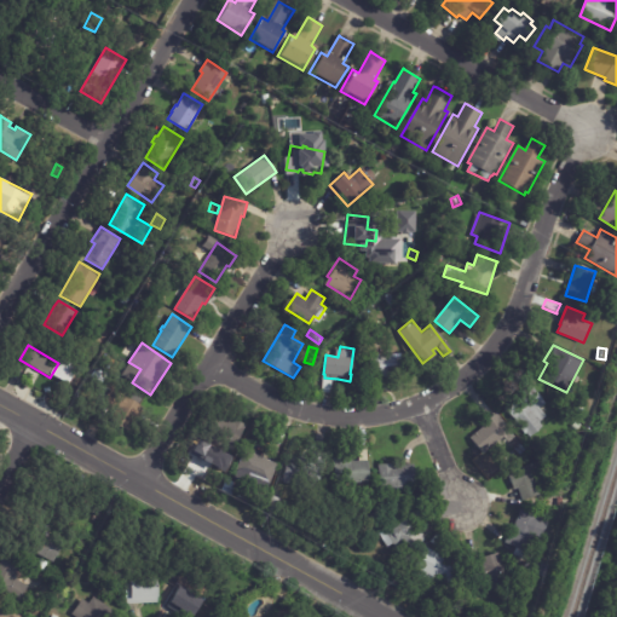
[(79,365),(61,355),(51,372),(68,382),(79,365)]
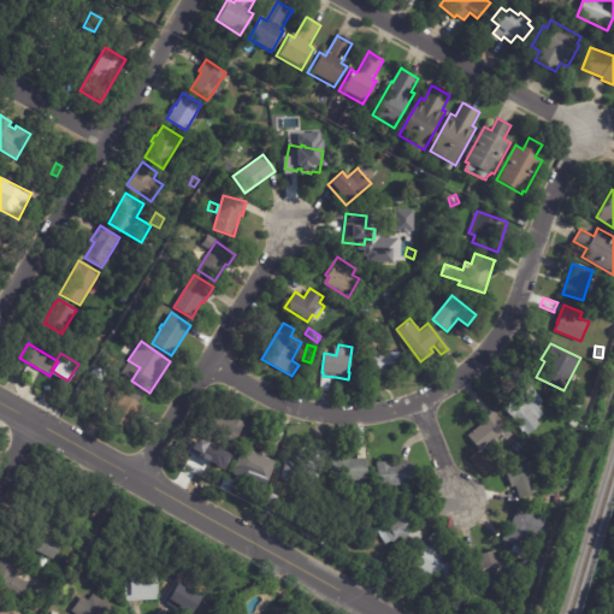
[(384,373),(378,373),(379,389),(371,389),(371,376),(367,376),(366,354),(400,353),(401,373),(384,373)]
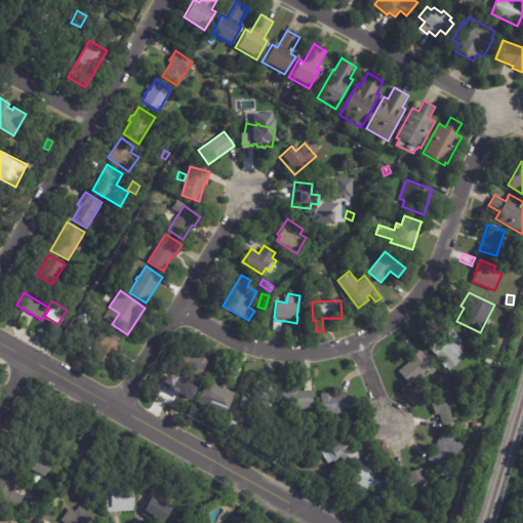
[(463,354),(453,361),(448,355),(441,360),(431,346),(443,335),(441,332),(451,325),(464,342),(458,346),(464,353),(463,354)]
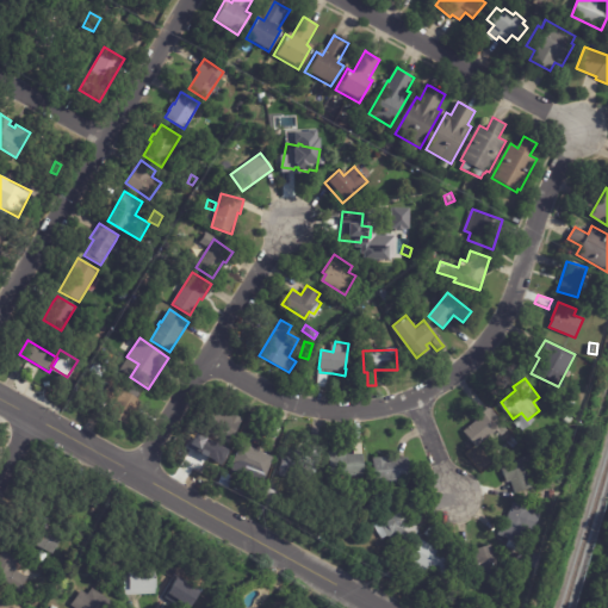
[(490,407),(506,425),(477,447),(464,430),(477,421),(475,417),(490,405),(490,407)]
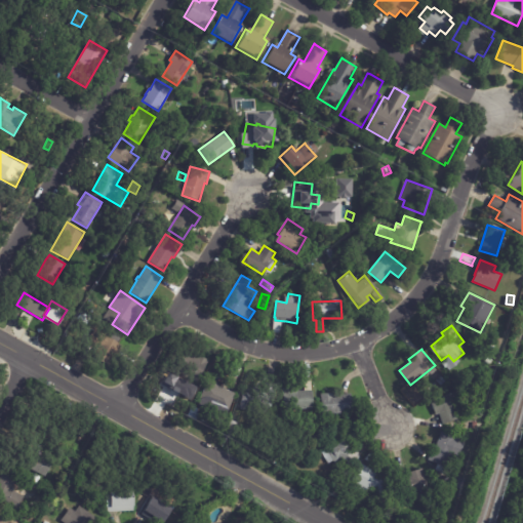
[(190,351),(208,361),(196,383),(175,371),(187,350),(190,351)]
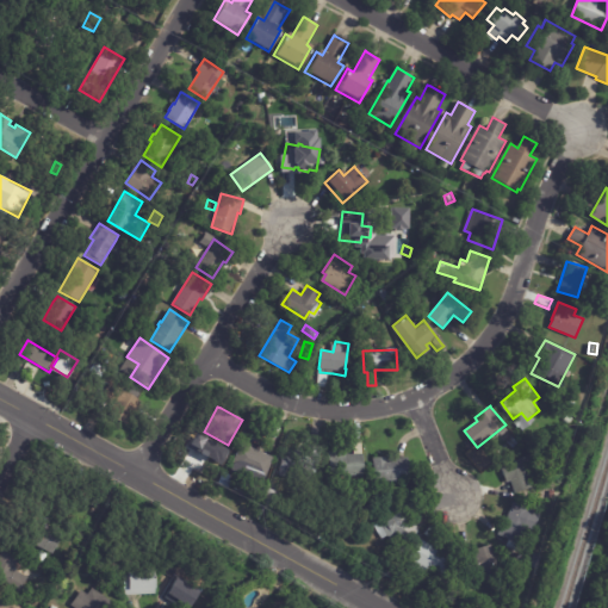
[(273,439),(279,441),(261,484),(230,471),(243,440),(255,445),(254,447),(265,452),(271,438),(273,439)]
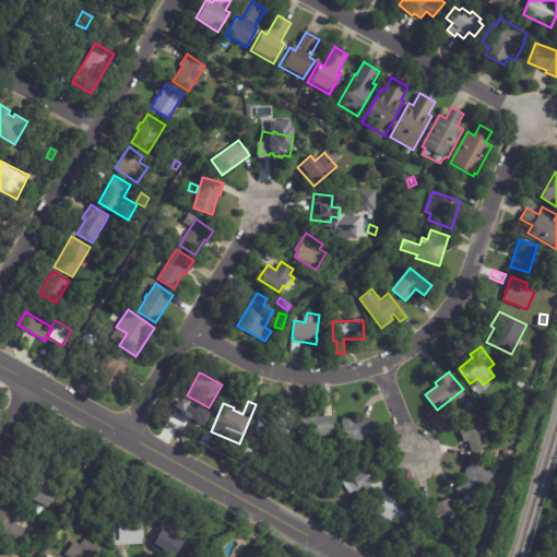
[(322,436),(300,436),(301,413),(311,414),(311,416),(324,416),(324,402),(331,402),(331,416),(332,416),(332,436),(322,436)]
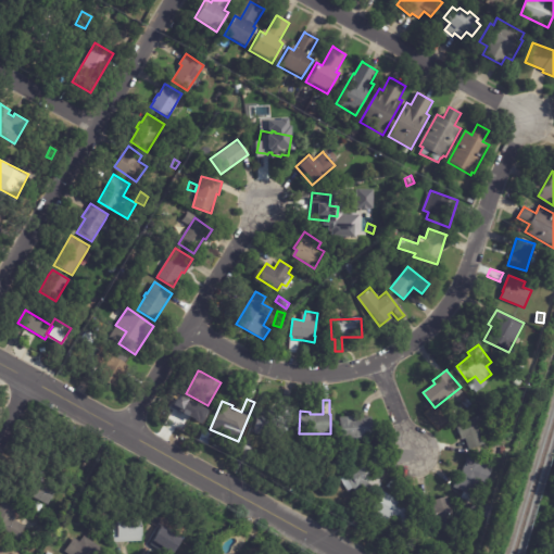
[(458,416),(454,411),(469,400),(474,405),(458,416)]
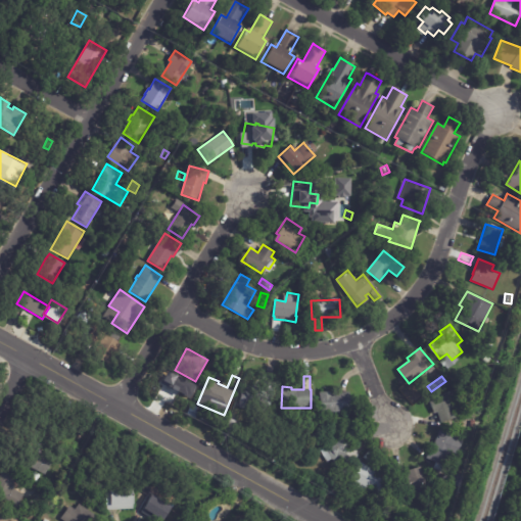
[(453,420),(443,422),(439,411),(430,414),(426,400),(457,389),(466,415),(460,417),(456,406),(454,406),(458,418),(453,420)]
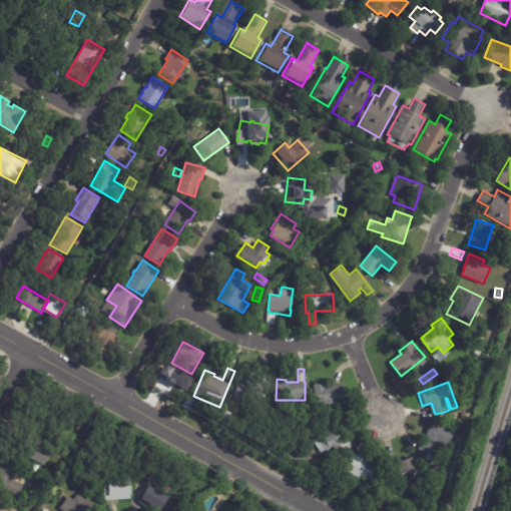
[(259,387),(265,388),(262,404),(233,400),(235,383),(259,387)]
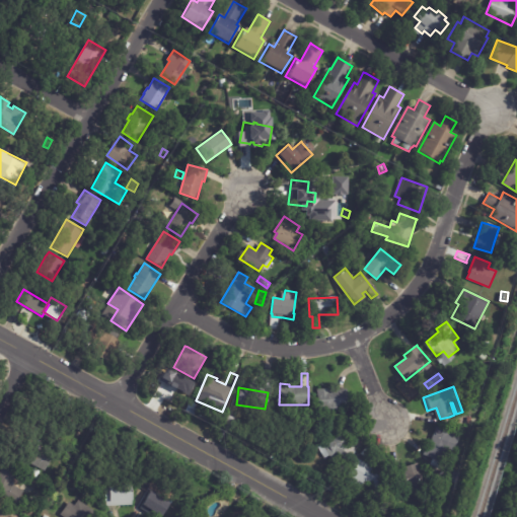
[(340,389),(347,389),(349,408),(318,411),(317,389),(330,387),(330,390),(340,389)]
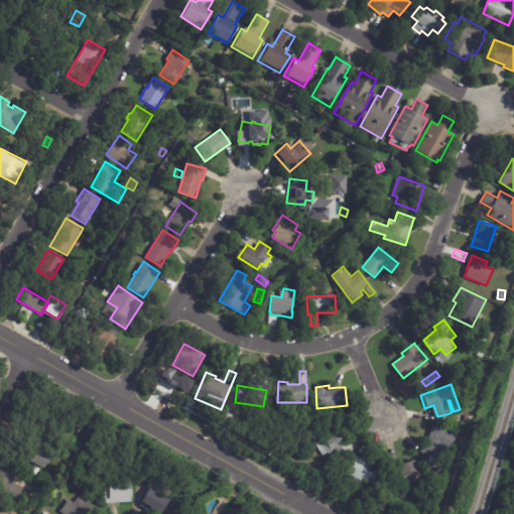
[(184,408),(190,398),(197,402),(195,405),(197,406),(194,412),(184,408)]
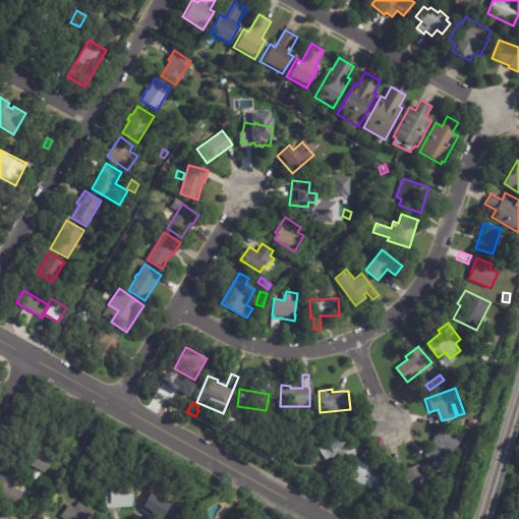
[(231,415),(238,419),(232,431),(225,428),(231,415)]
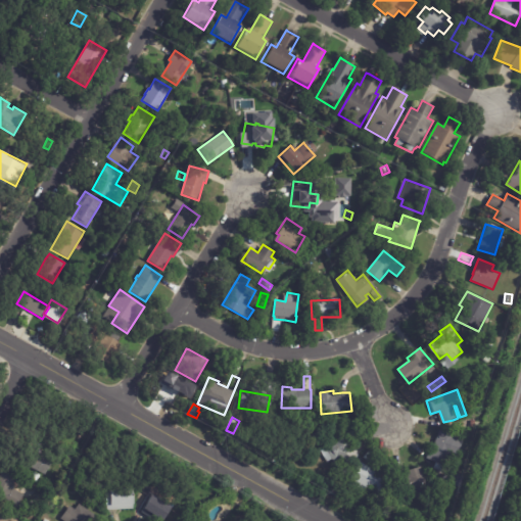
[(457,458),(450,455),(442,471),(434,467),(437,462),(427,458),(433,442),(435,443),(441,429),(464,438),(457,458)]
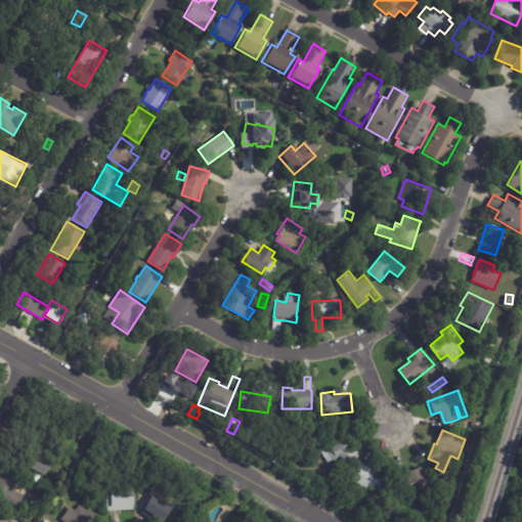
[(356,449),(360,457),(339,470),(333,460),(329,462),(321,450),(325,447),(324,446),(345,434),(354,449),(355,448),(356,449)]
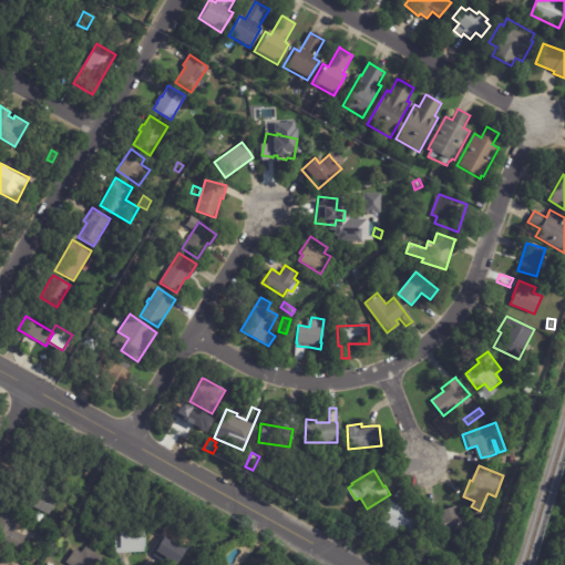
[(55,513),(34,503),(44,485),(64,496),(55,513)]
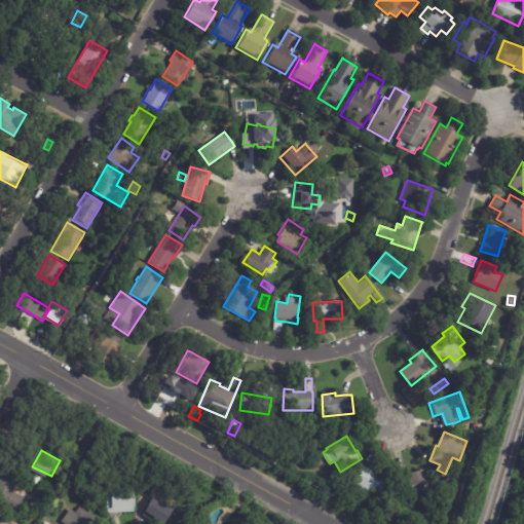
[(376,451),(379,455),(370,464),(366,459),(375,450),(376,451)]
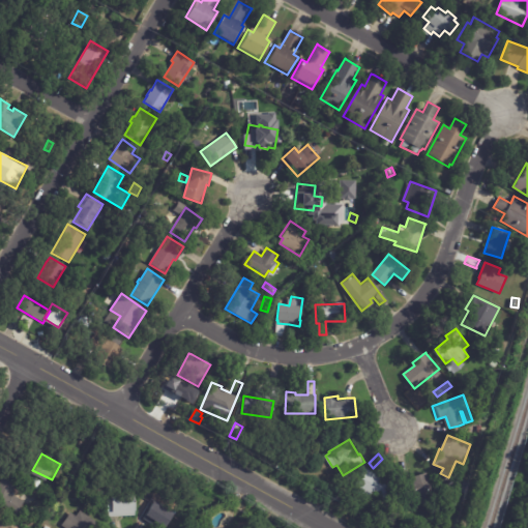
[(364,468),(377,475),(377,476),(391,485),(382,500),(371,494),(369,499),(352,490),(364,468)]
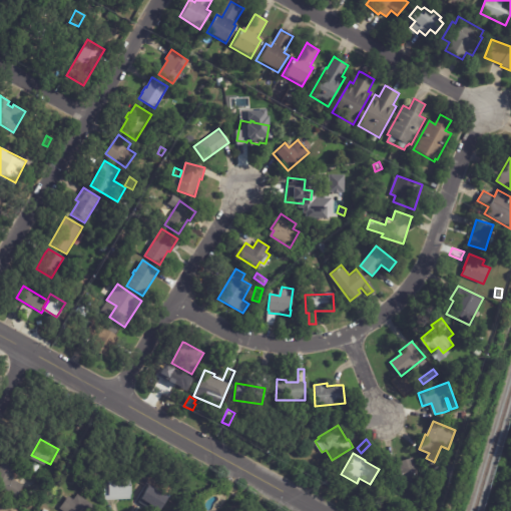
[(401,481),(393,483),(389,470),(400,467),(399,462),(414,458),(422,483),(408,487),(405,479),(401,481)]
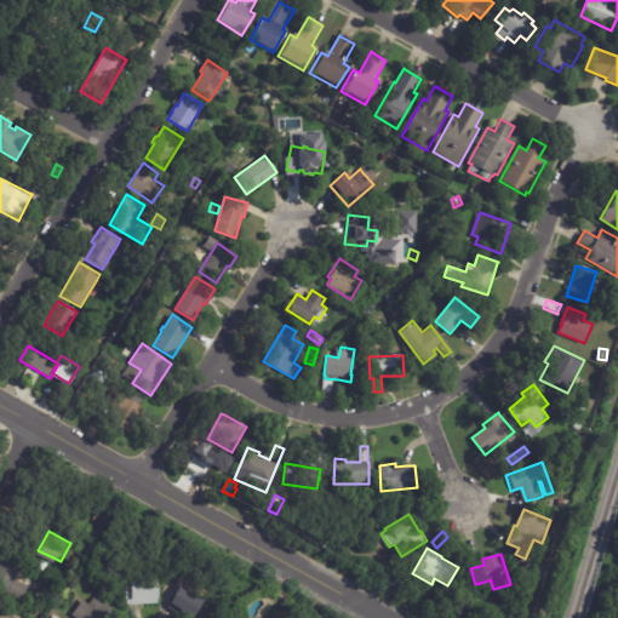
[(26,565),(21,577),(34,583),(24,604),(0,593),(0,583),(3,578),(0,577),(0,573),(7,558),(26,565)]
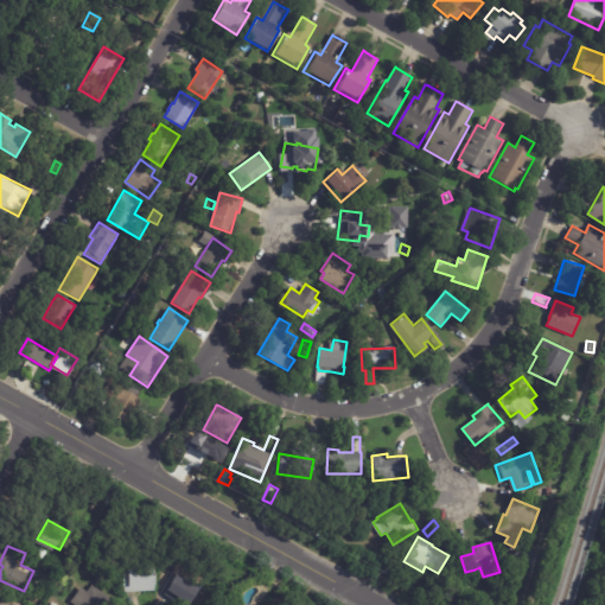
[(48,559),(39,554),(44,546),(52,551),(48,559)]
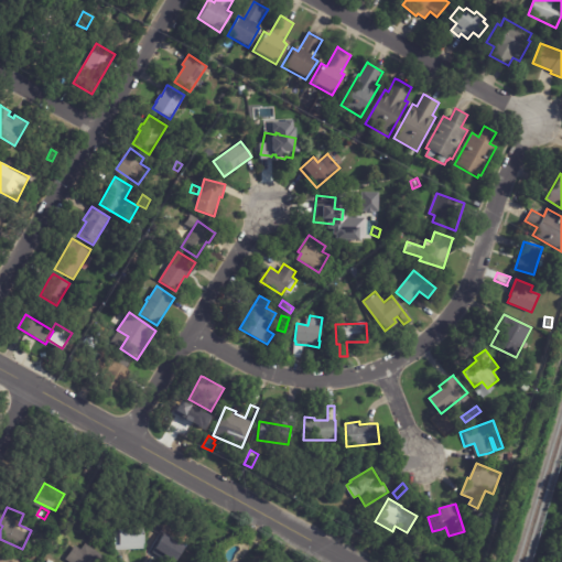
[(485,511),(492,520),(486,526),(476,516),(483,510),(485,511)]
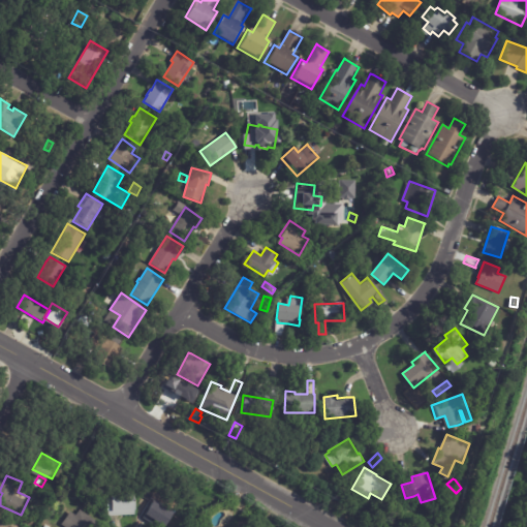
[(465,478),(471,481),(468,492),(462,490),(465,478)]
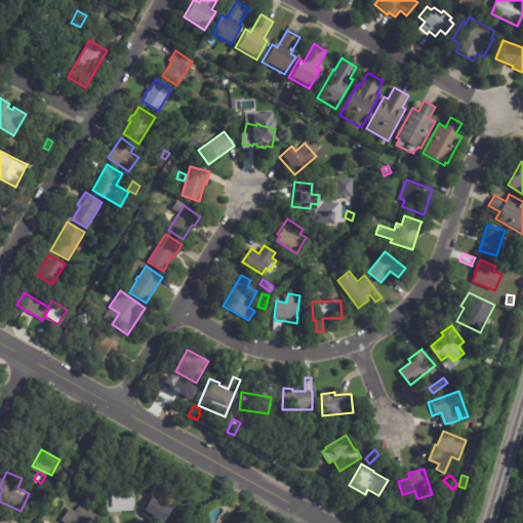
[(325,478),(333,484),(329,489),(321,484),(325,478)]
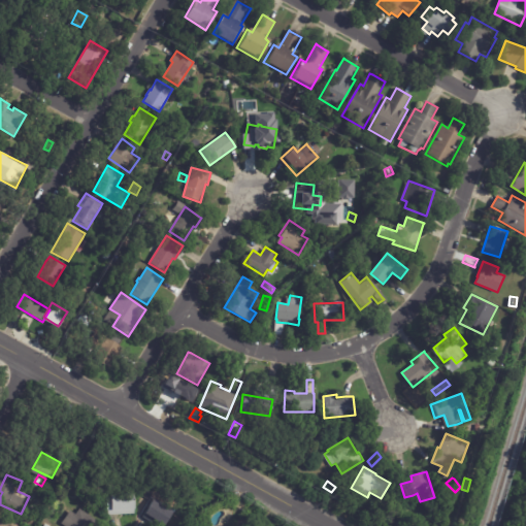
[(126,513),(111,514),(109,491),(139,489),(140,507),(137,507),(137,512),(126,513)]
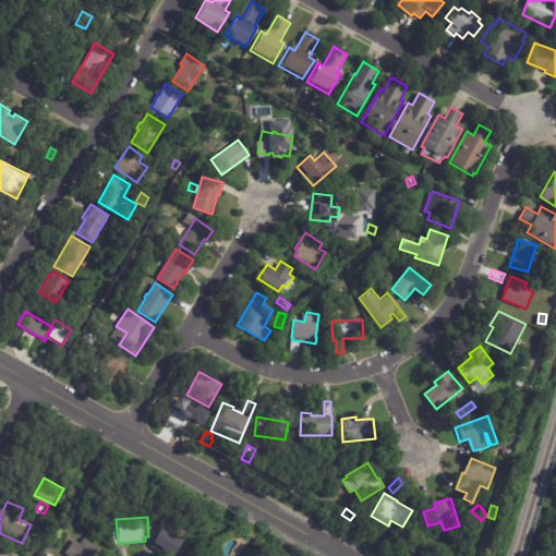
[(172,555),(161,550),(154,545),(166,526),(190,540),(179,555),(172,555)]
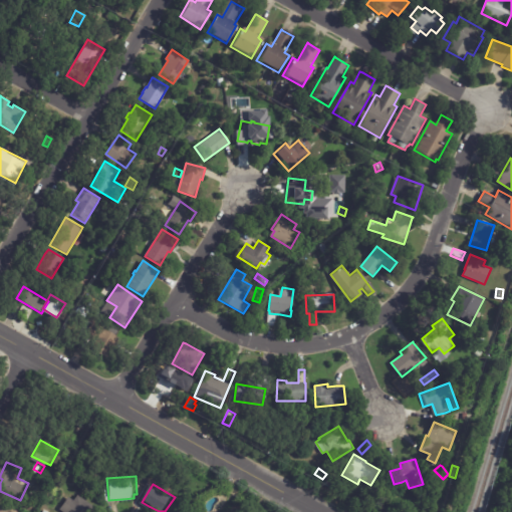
[(372,484),(385,486),(382,495),(370,493),(372,484)]
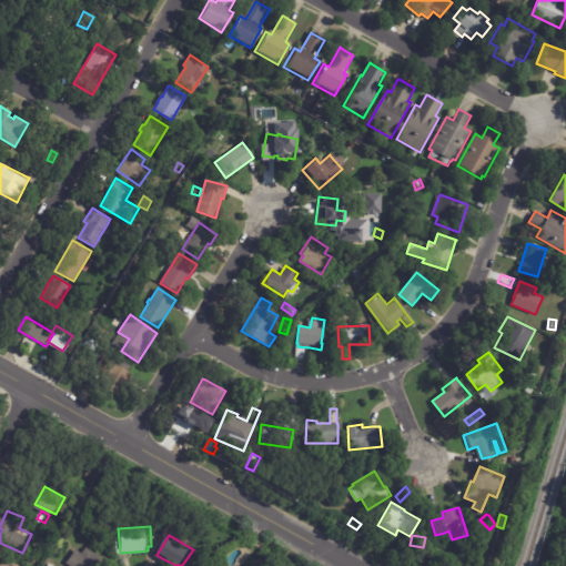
[(109,563),(105,565),(77,565),(71,563),(81,548),(87,553),(91,546),(111,559),(109,563)]
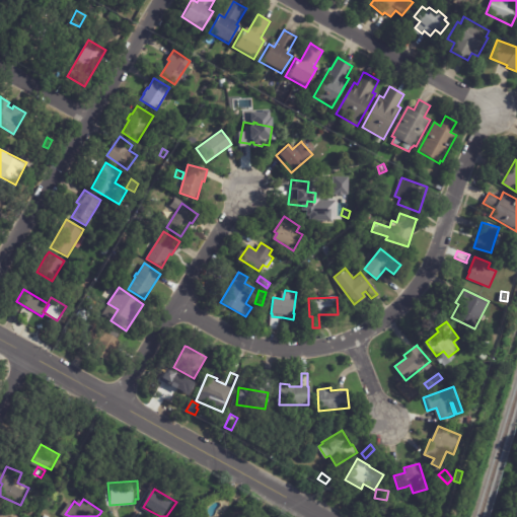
[(376,500),(388,506),(382,516),(371,509),(376,500)]
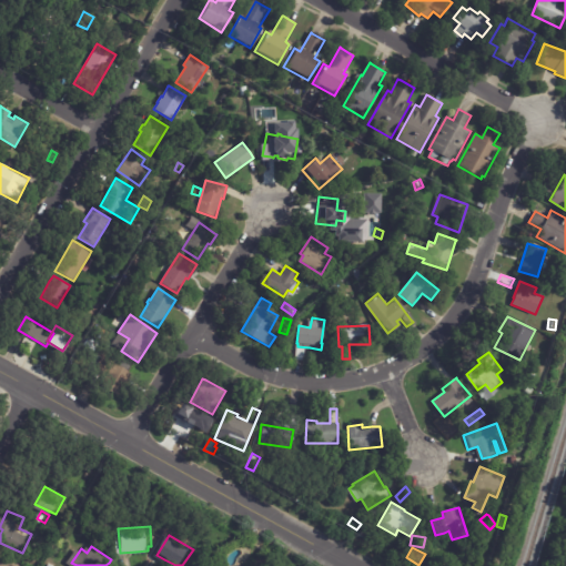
[(0,565),(0,554),(9,558),(11,553),(21,558),(19,565),(14,563),(12,565),(0,565)]
